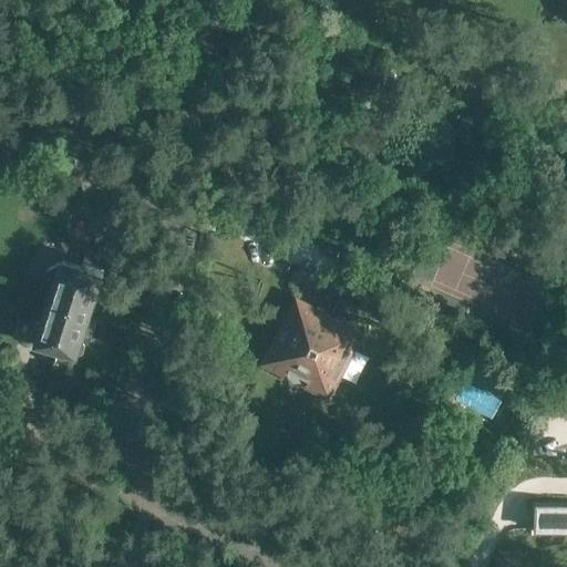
[(49,292),(92,308),(103,268),(96,265),(100,255),(83,248),(78,264),(62,258),(61,264),(59,263),(49,292)]
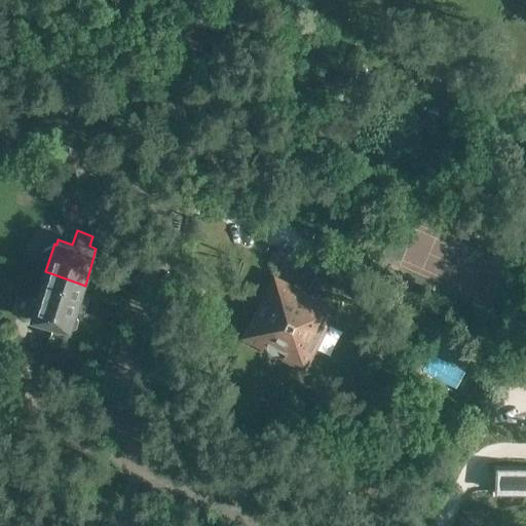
[(243,336),(305,369),(337,307),(299,287),(310,264),(289,253),(277,275),(275,275),(243,336)]
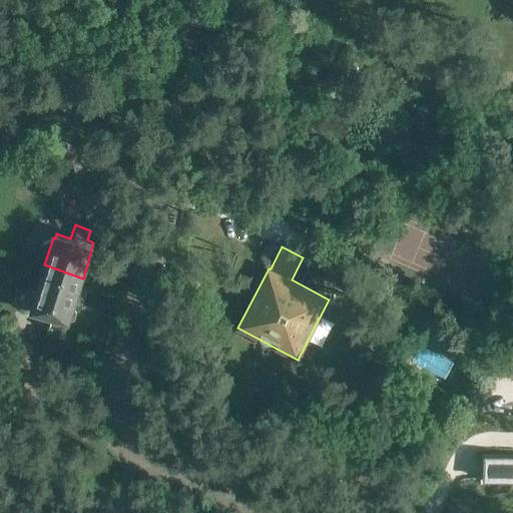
[(83,279),(44,265),(36,290),(33,289),(32,292),(17,287),(11,305),(70,324),(71,320),(75,319),(77,312),(74,308),(75,306),(79,307),(85,285),(81,284),(83,279)]
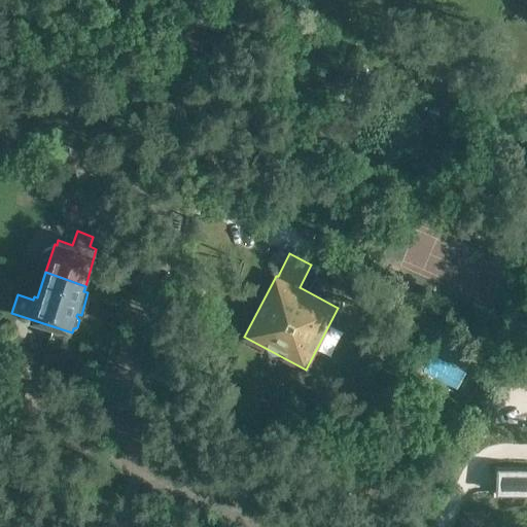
[(507,384),(521,392),(526,380),(526,366),(519,362),(507,384)]
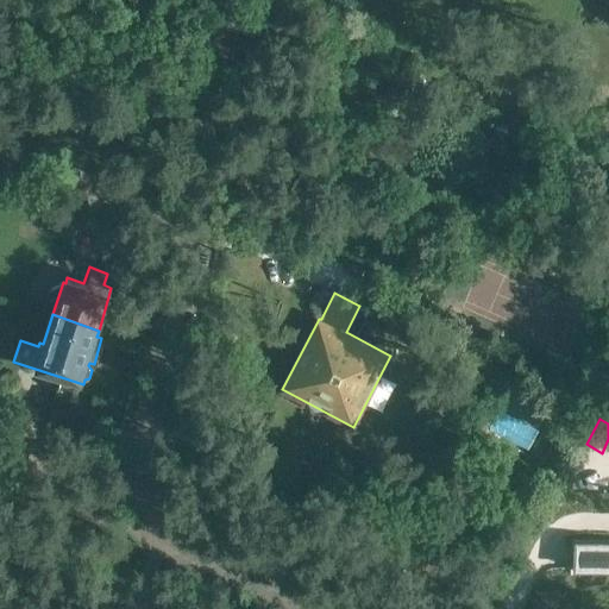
[(608,544),(576,544),(575,570),(594,571),(594,572),(608,572),(608,544)]
